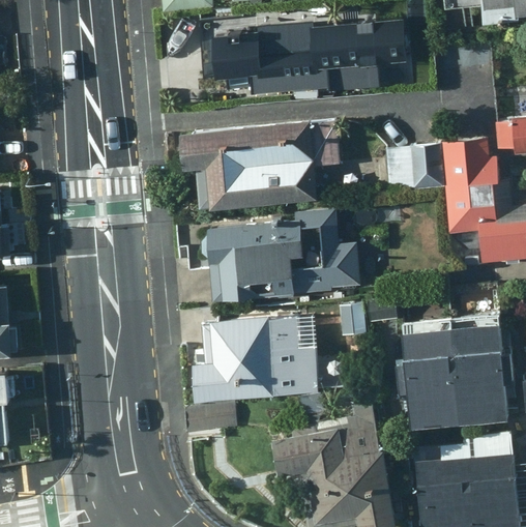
[(525,0),(483,0),(485,22),(516,20),(519,20),(518,15),(525,13),(525,0)]
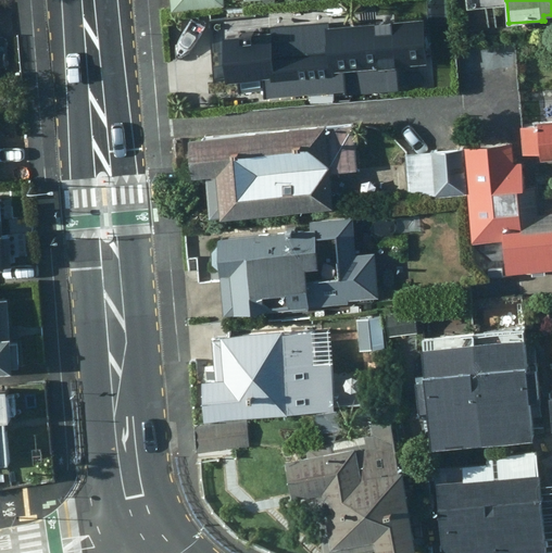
[(275,38),(225,45),(236,107),(292,96),(350,71),(354,82),(385,68),(367,27),(346,37),(335,12),(275,38)]
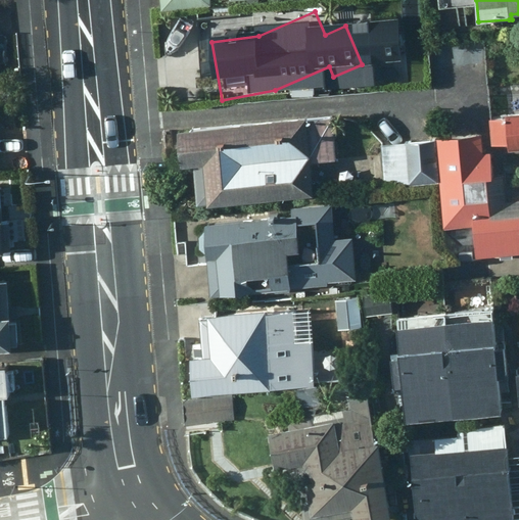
[(508,144),(508,147),(518,146),(518,108),(506,109),(507,120),(488,122),(490,146),(508,144)]
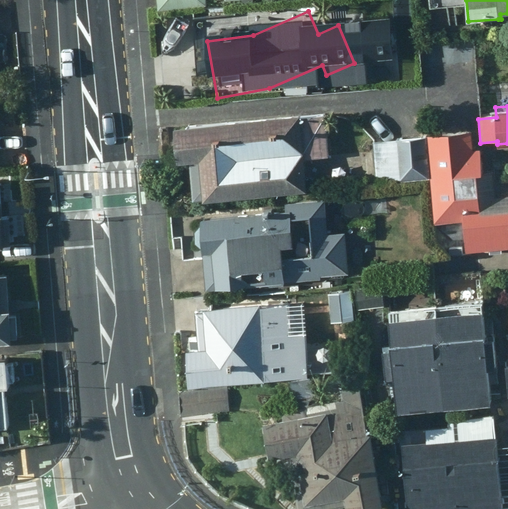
[(299,119),(299,116),(174,126),(176,163),(190,162),(192,199),(202,198),(202,202),(306,193),(303,161),(327,159),(323,117),(299,119)]
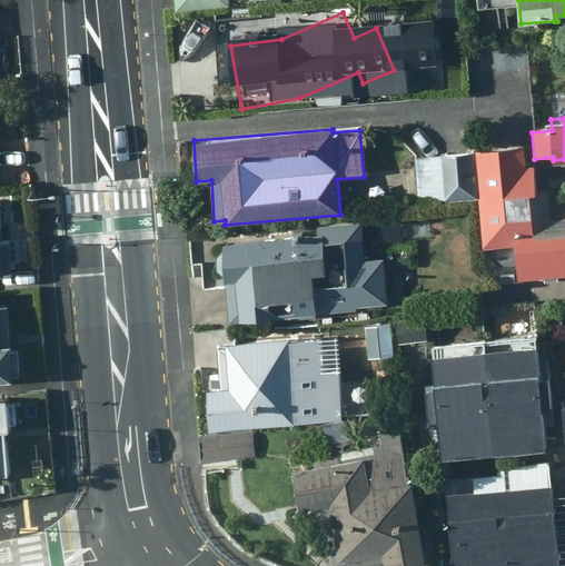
[(523,149),(475,155),(484,250),(515,247),(517,280),(564,275),(564,219),(547,220),(546,192),(535,194),(533,168),(525,169),(523,149)]
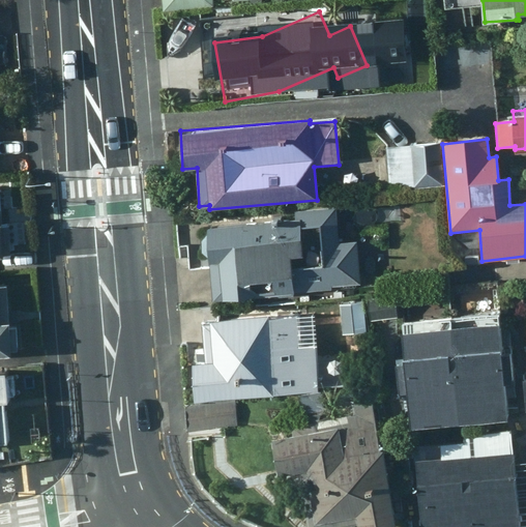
[(388,191),(443,188),(440,144),(410,145),(411,159),(386,162),(388,191)]
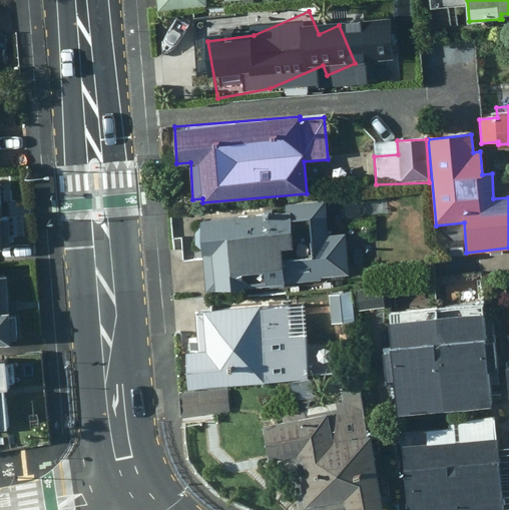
[(199,219),(204,289),(320,280),(320,278),(347,276),(344,232),(312,235),(309,204),(285,206),(286,212),(199,219)]
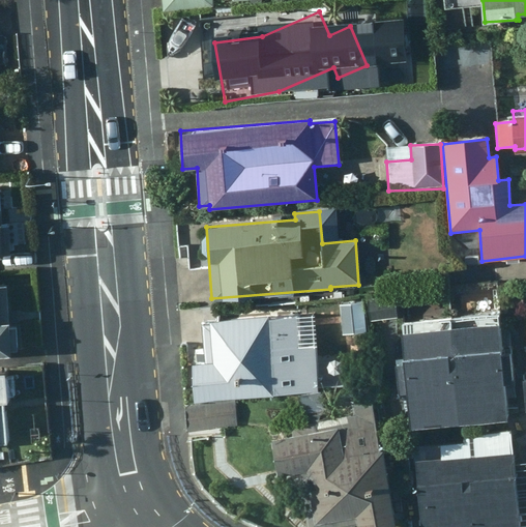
[(1,226),(0,217),(0,255),(3,255),(3,253),(10,252),(8,225),(1,226)]
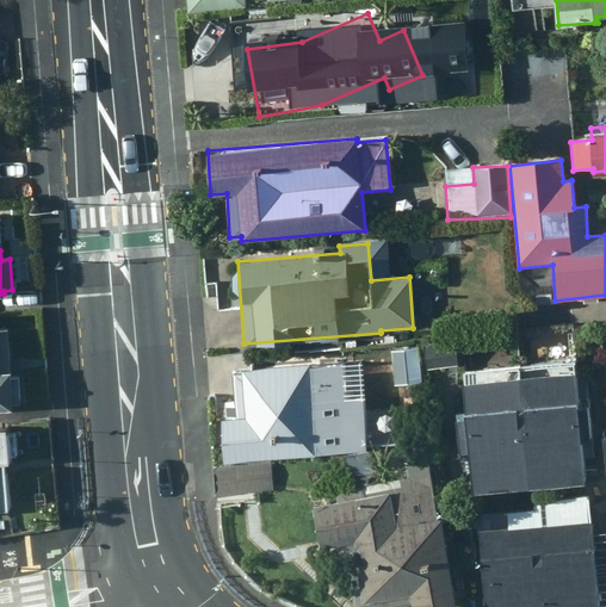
[(0,410),(13,409),(12,404),(20,403),(18,377),(10,377),(8,372),(6,373),(2,334),(0,334),(0,410)]
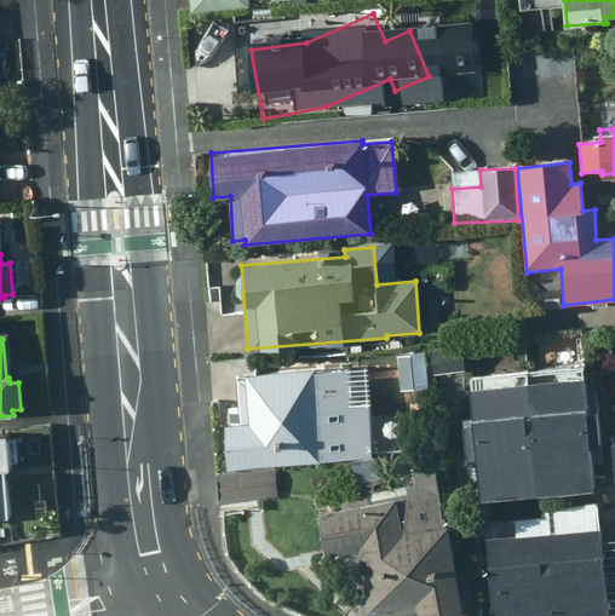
[(427,351),(430,375),(463,372),(460,347),(427,351)]
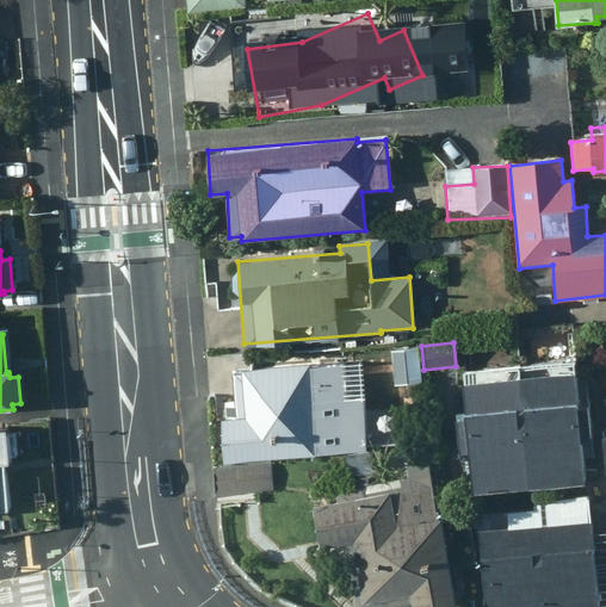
[(416,350),(389,352),(393,385),(420,383),(416,350)]
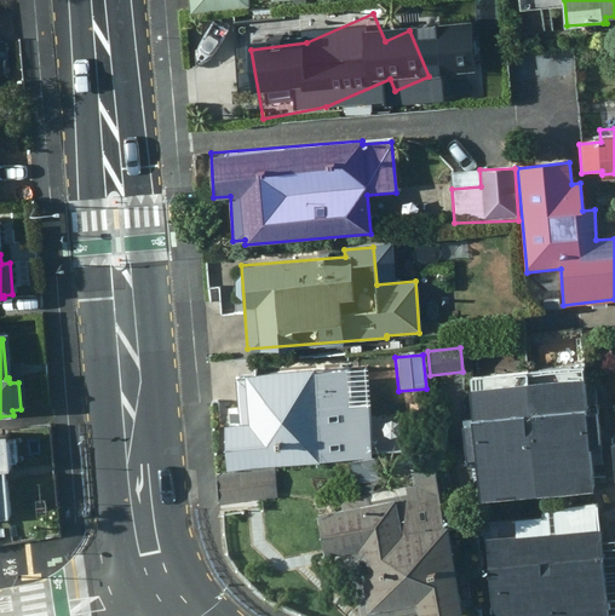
[(476,455),(481,496),(596,484),(593,452),(603,450),(598,406),(588,407),(585,366),(469,376),(473,419),(463,420),(466,456),(476,455)]
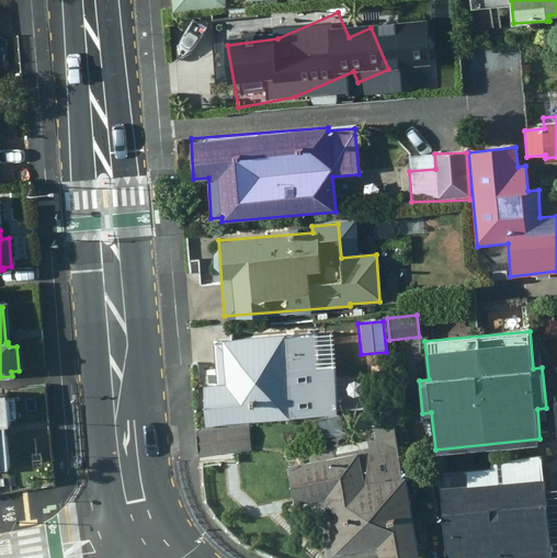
[(204,375),(205,423),(336,413),(332,380),(316,382),(313,334),(283,337),(283,333),(214,339),(216,374),(204,375)]
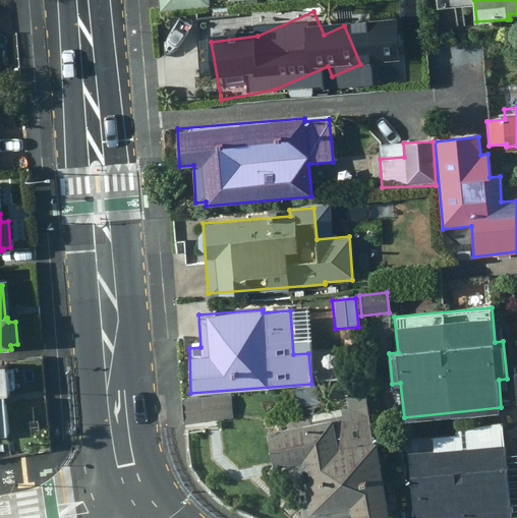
[(273,468),(292,464),(301,517),(337,517),(351,515),(351,517),(388,517),(375,443),(372,443),(362,394),(344,397),(346,409),(286,420),(287,429),(266,434),(273,468)]
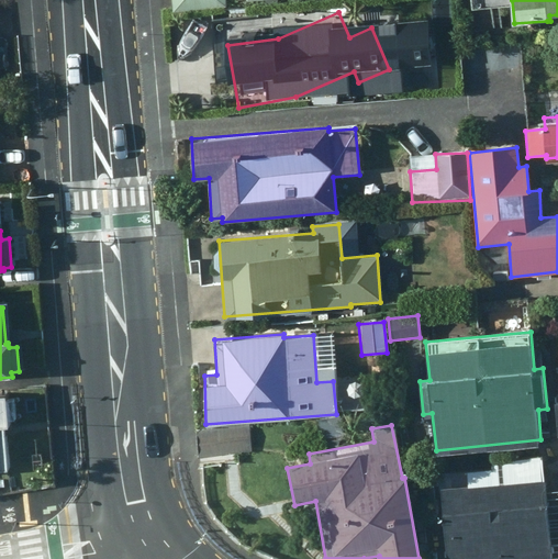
[(196,432),(198,458),(249,454),(247,427),(196,432)]
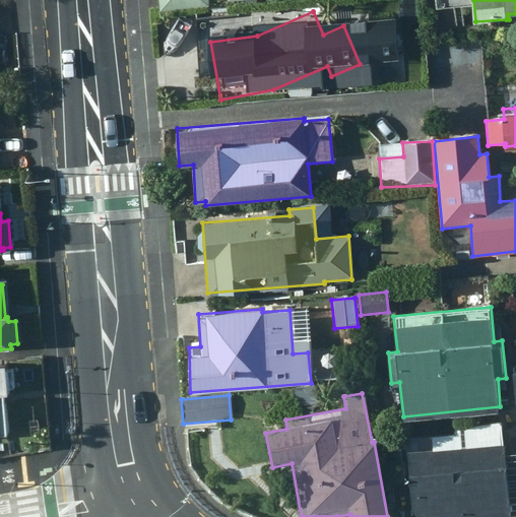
[(405,454),(411,516),(508,516),(502,445),(405,454)]
